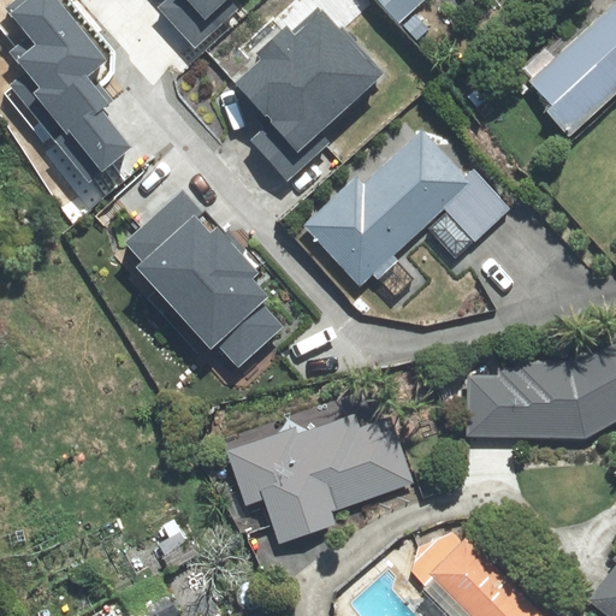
[(58,0),(16,0),(9,6),(37,41),(21,55),(47,88),(37,95),(105,178),(137,152),(106,113),(117,105),(93,76),(110,63),(58,0)]
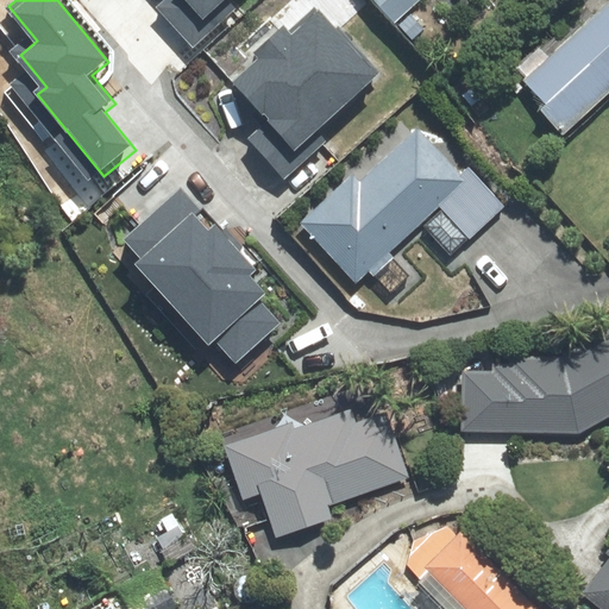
[(168,0),(159,8),(194,46),(234,8),(226,0),(168,0)]
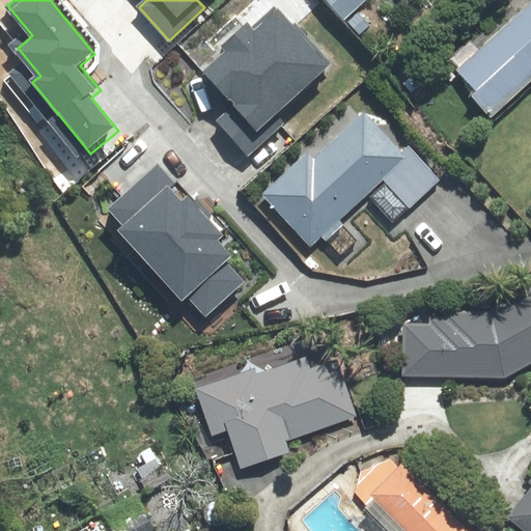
[(530,0),(447,77),(487,120),(530,79),(530,0)]
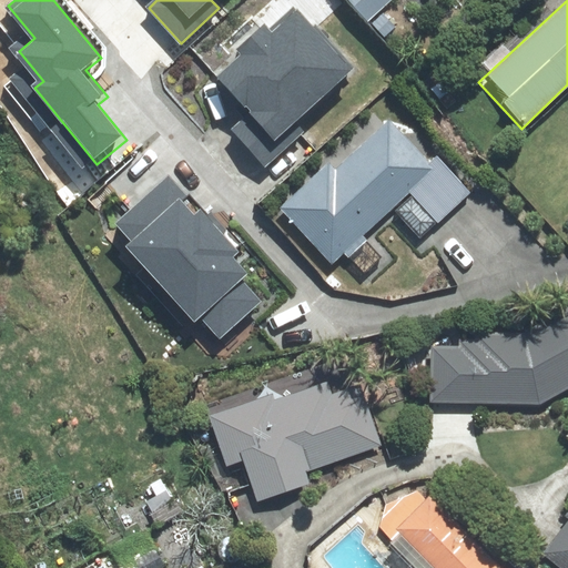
[(264,19),(232,46),(241,56),(217,75),(250,113),(233,127),(264,163),(297,134),(288,124),(353,70),(302,10),(275,32),(264,19)]
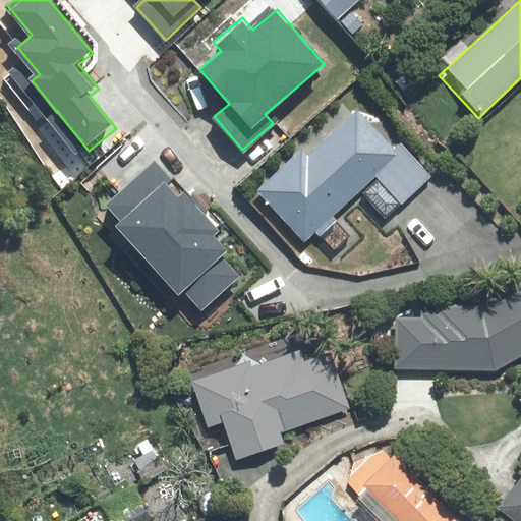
[(301,149),(255,192),(305,245),(359,194),(386,222),(430,179),(400,147),(395,152),(354,110),(307,155),(301,149)]
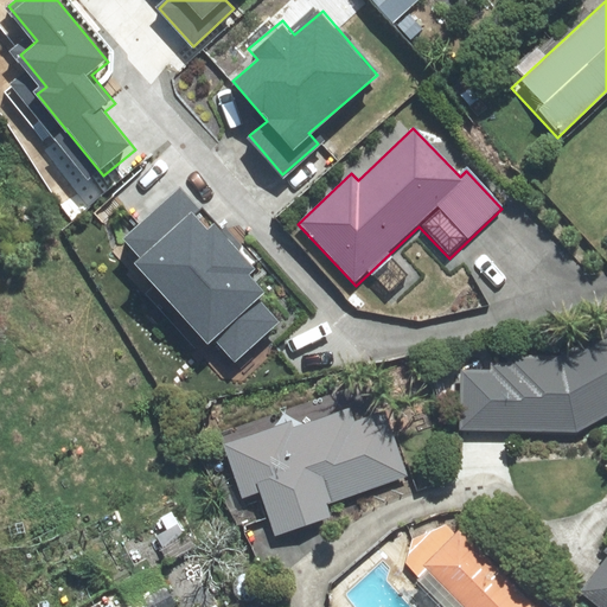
[(181,185),(123,237),(141,256),(135,269),(199,339),(206,332),(237,366),(285,323),(264,300),(273,292),(256,273),(261,268),(217,219),(209,225),(197,211),(202,208),(181,185)]
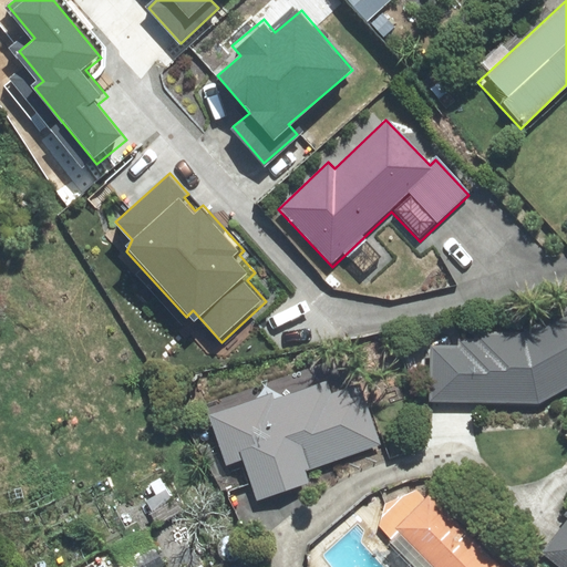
[(566,309),(523,336),(472,334),(472,347),(430,346),(429,404),(538,406),(566,390),(566,309)]
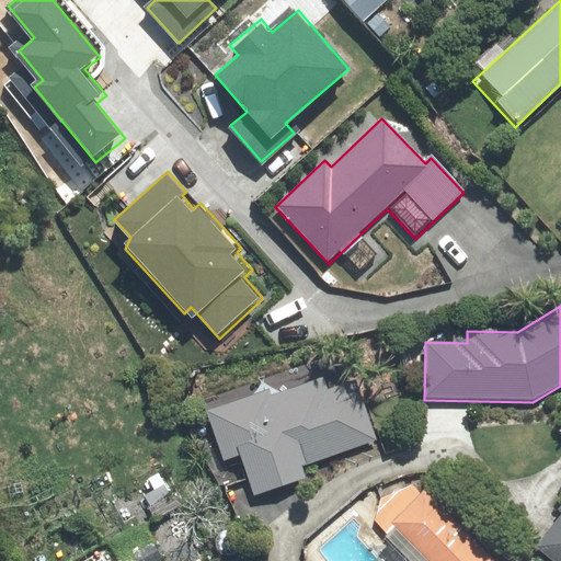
[(323,379),(279,395),(262,384),(252,398),(206,414),(224,462),(239,457),(254,499),(306,480),(301,468),(376,442),(355,382),(328,392),(323,379)]
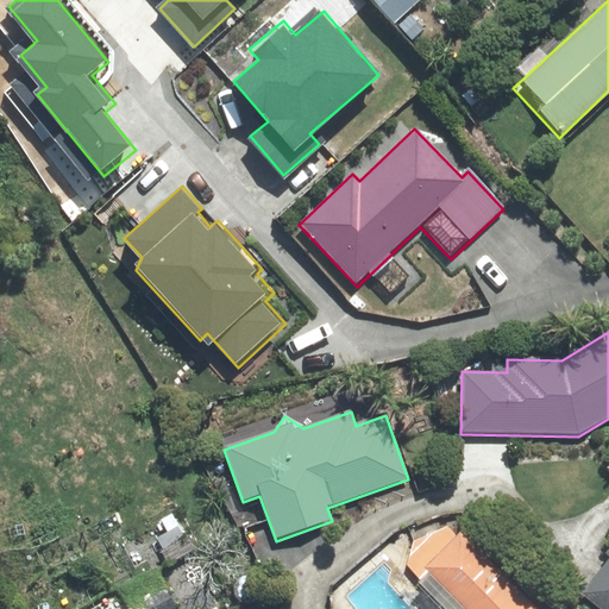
[(460,608),(534,608),(460,534),(457,538),(446,528),(414,544),(407,566),(422,582),(428,576),(460,608)]
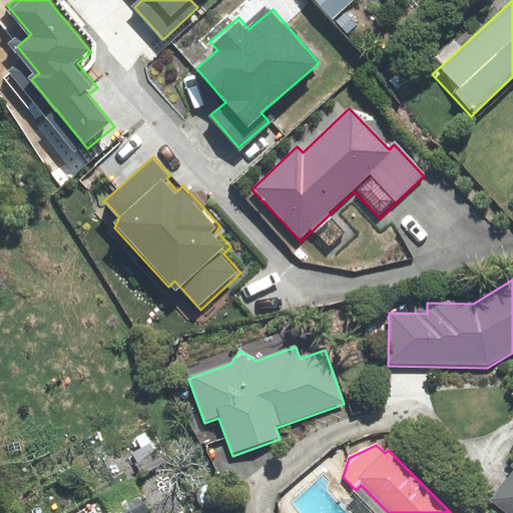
[(512,512),(512,463),(510,467),(512,469),(512,470),(490,502),(505,512),(512,512)]
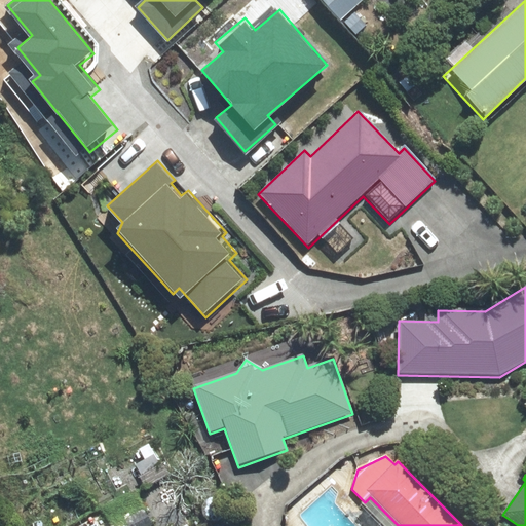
[(115,525),(151,525),(143,511),(115,525)]
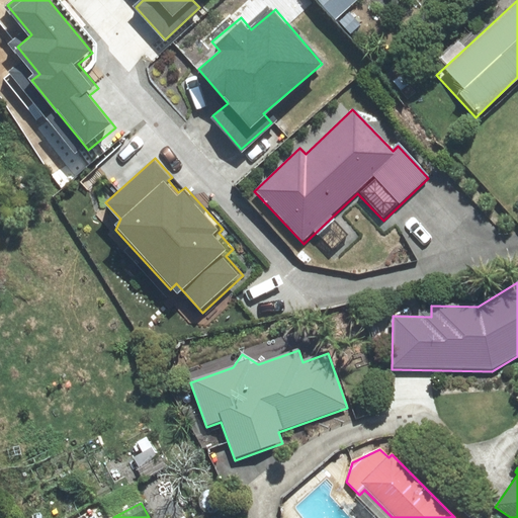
All buildings are outlined.
